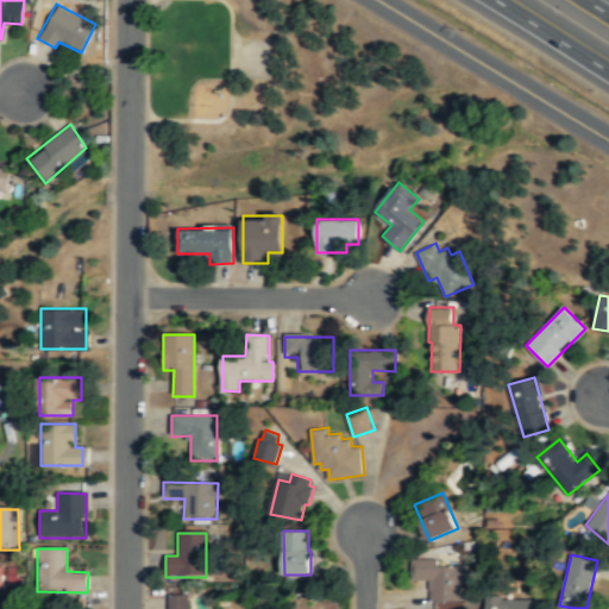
[(412,563),(412,582),(431,582),(431,602),(466,602),(466,563),(412,563)]
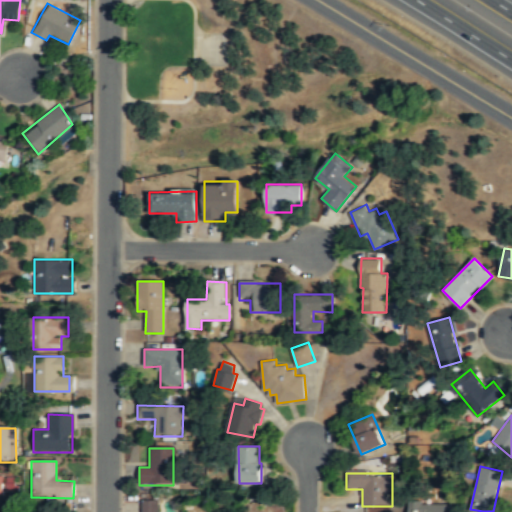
[(0,495),(3,495),(3,491),(15,491),(15,476),(0,475),(0,495)]
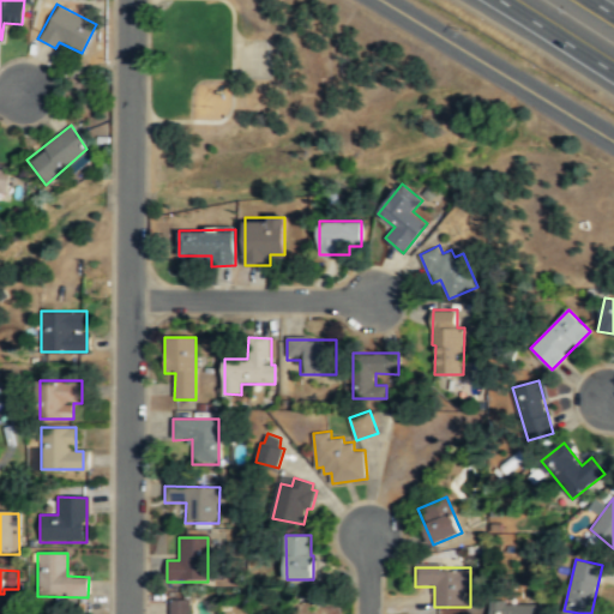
[(188,613),(188,601),(166,602),(166,613),(188,613)]
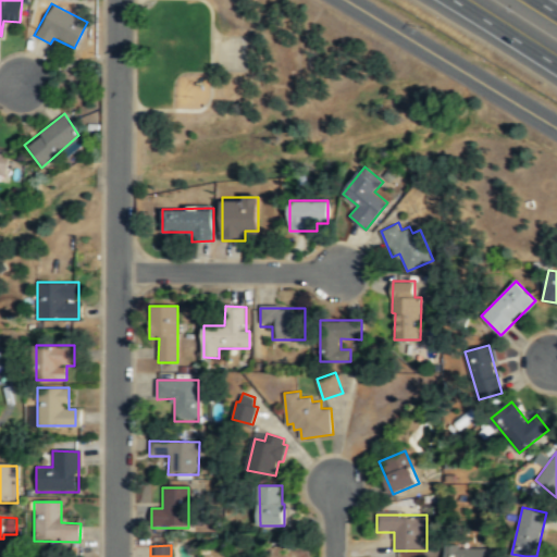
[(492,556),(492,546),(445,545),(444,556),(492,556)]
